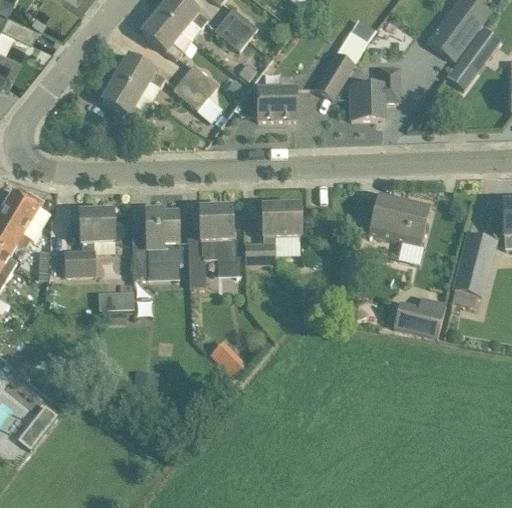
[(65,0),(81,10),(88,0),(65,0)]
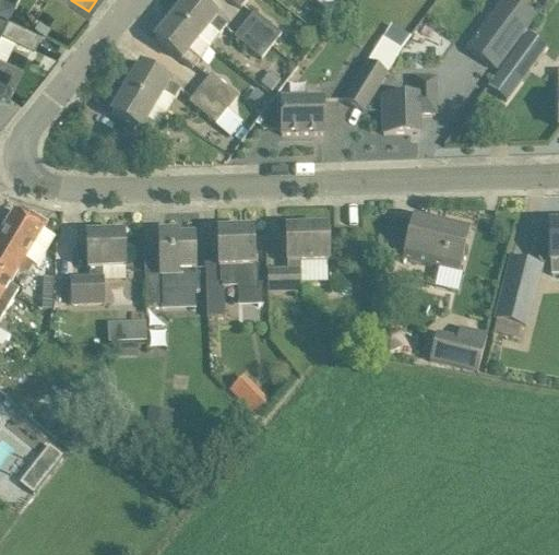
[(183,0),(173,14),(181,21),(199,35),(210,23),(219,31),(226,22),(216,14),(217,13),(200,0),(183,0)]
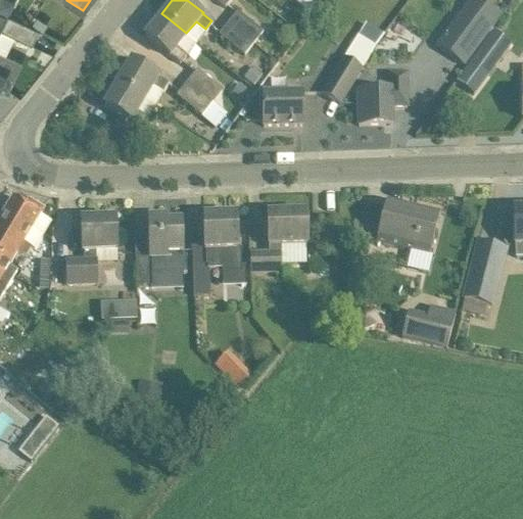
[(468,0),(436,43),(464,63),(502,12),(484,0),(468,0)]
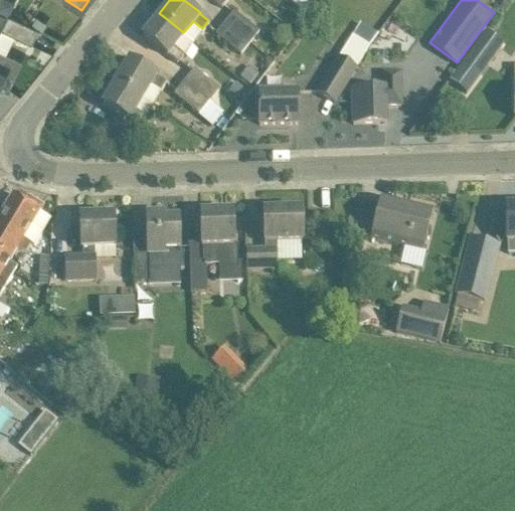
[(233,8),(224,20),(249,40),(259,29),(233,8)]
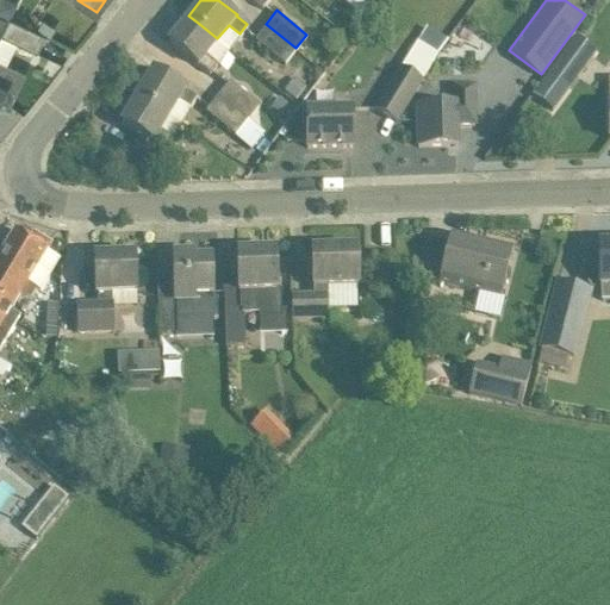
[(45,30),(10,12),(1,29),(37,47),(45,30)]
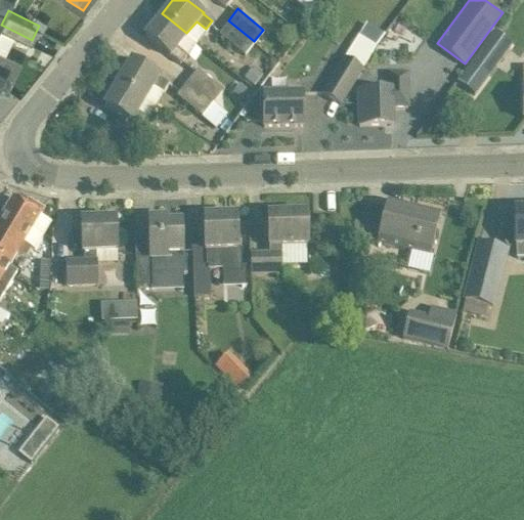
[(33,18),(43,27),(48,19),(38,11),(33,18)]
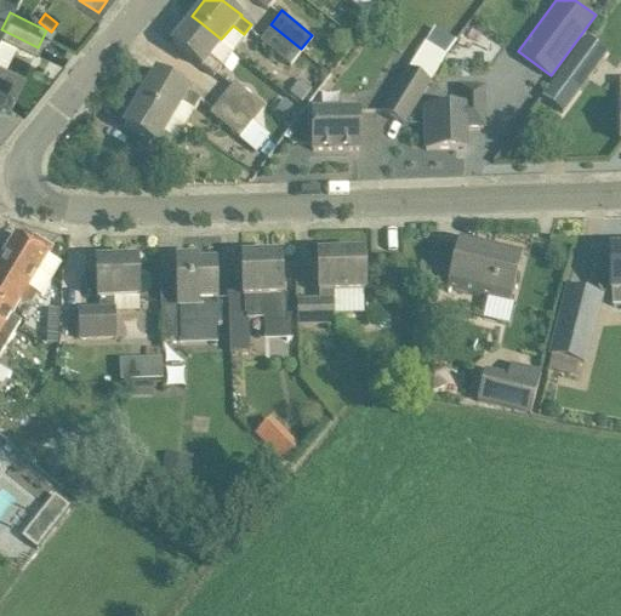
[(172,40),(201,64),(203,63),(214,72),(221,63),(210,53),(221,39),(201,23),(192,16),(172,40)]
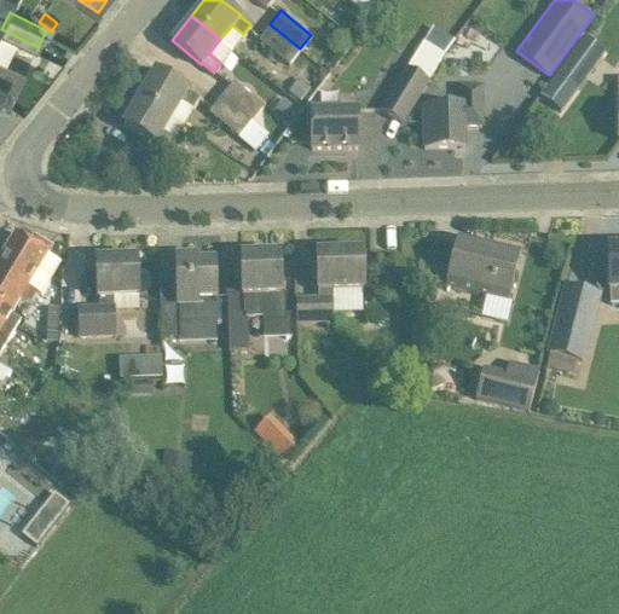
[(300,48),(270,24),(259,38),(289,62),(300,48)]
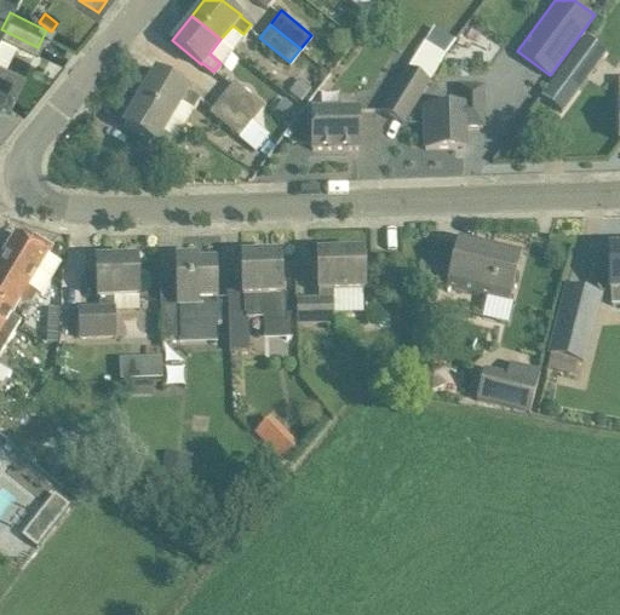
[(562,108),(577,88),(606,50),(585,35),(541,93),(562,108)]
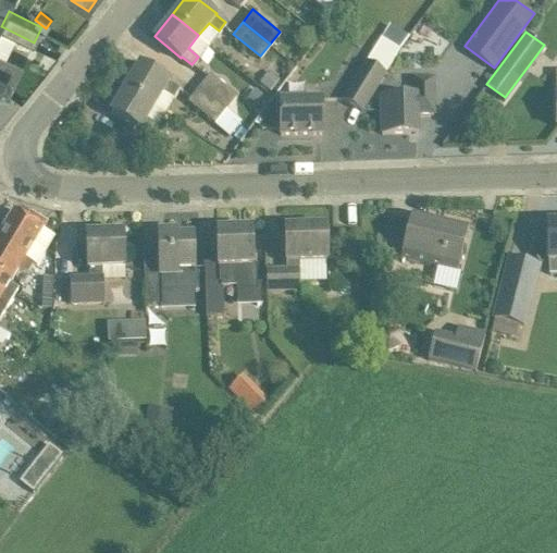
[(362,108),(385,71),(400,46),(381,35),(367,59),(344,97),(362,108)]
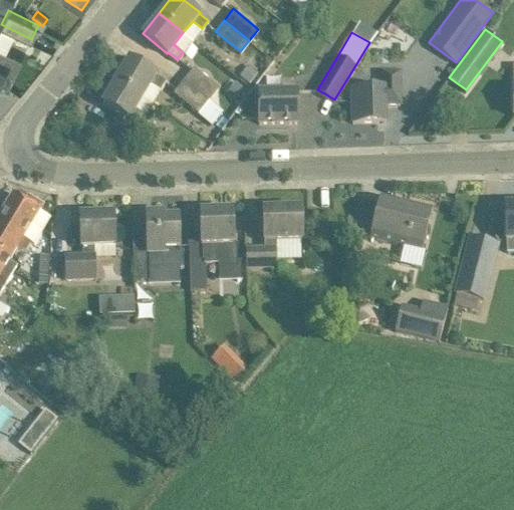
[(0,79),(8,83),(20,59),(0,49),(0,79)]
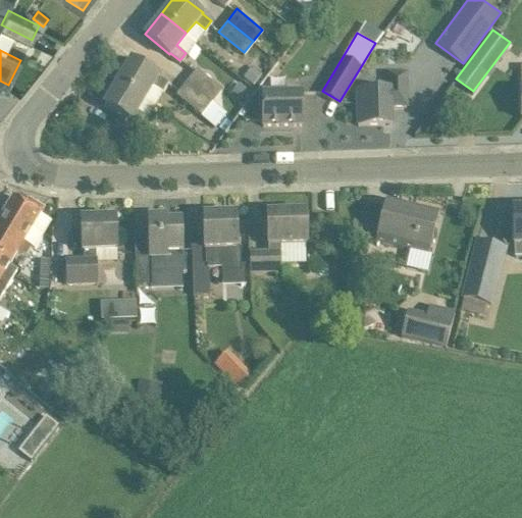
[(153,83),(163,90),(168,81),(158,74),(158,73),(131,57),(117,81),(145,96),(153,83)]
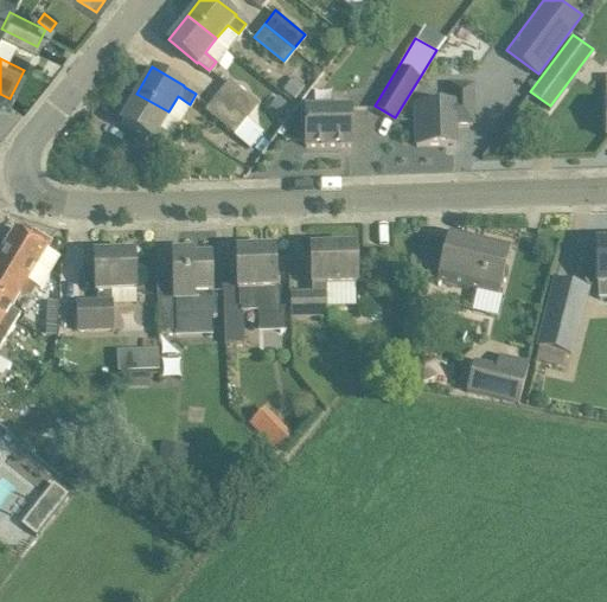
[(306,83),(294,74),(283,87),(295,96),(306,83)]
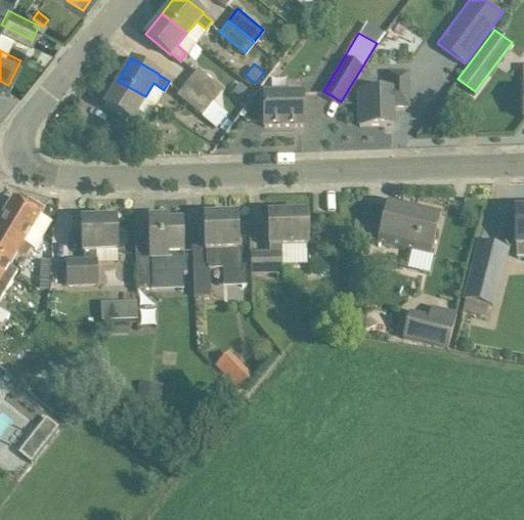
[(197,67),(186,79),(213,101),(223,88),(197,67)]
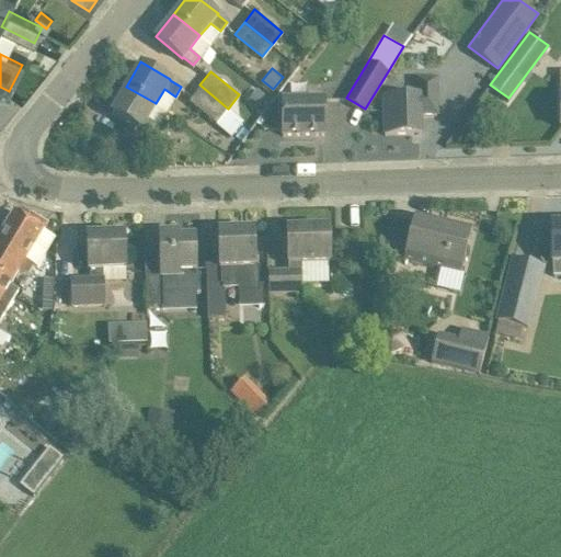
[(437,111),(436,77),(418,77),(418,94),(385,95),(386,131),(420,129),(420,112),(437,111)]
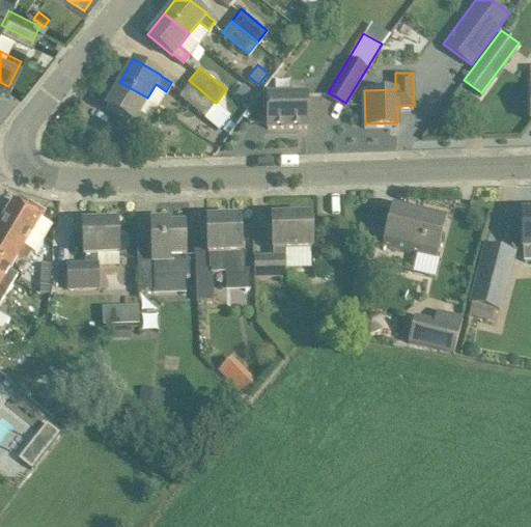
[(215,104),(216,103),(189,80),(178,93),(217,123),(226,112),(215,104)]
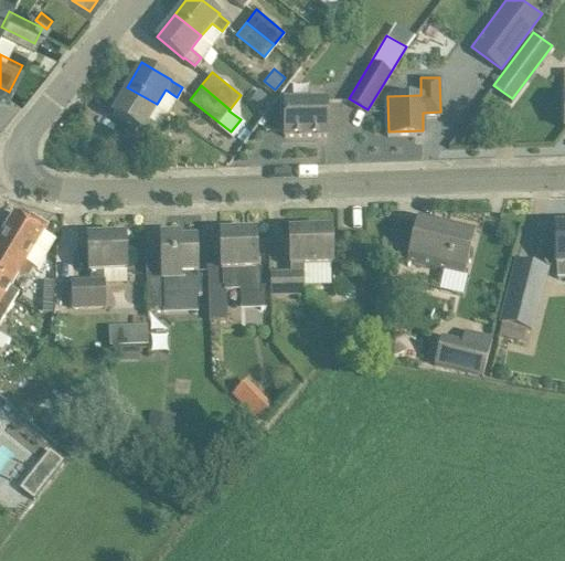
[(259,108),(269,94),(259,86),(248,101),(259,108)]
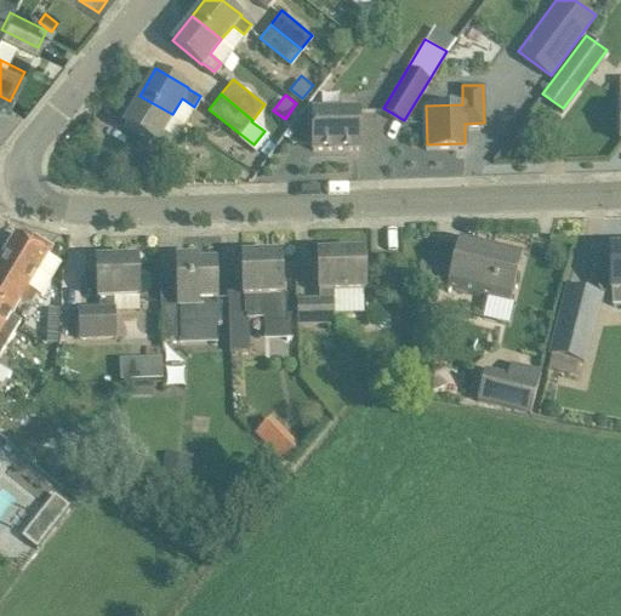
[(161,163),(169,148),(176,137),(164,130),(172,114),(140,96),(124,123),(142,133),(134,146),(161,163)]
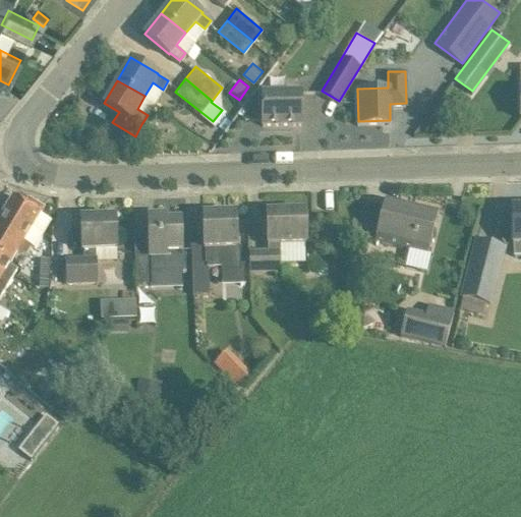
[(301,122),(301,102),(301,89),(262,89),(263,123),(301,122)]
